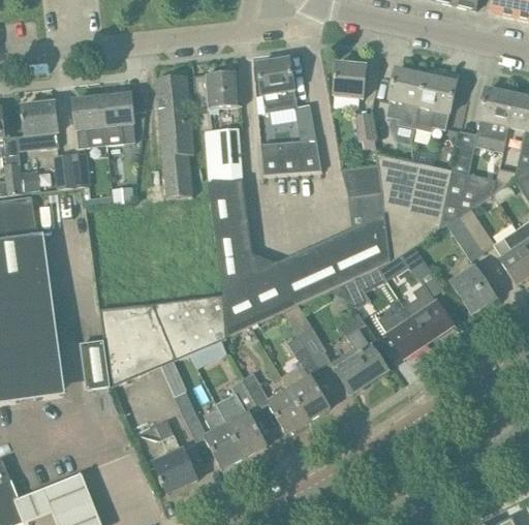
[(455,0),(454,4),(476,9),(478,0),(455,0)]
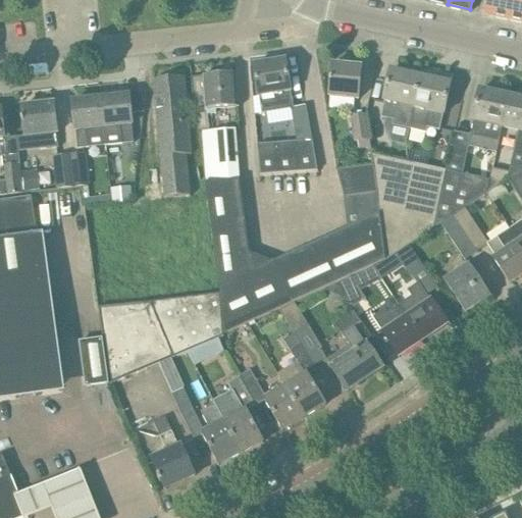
[(485,0),(483,12),(509,17),(511,0),(485,0)]
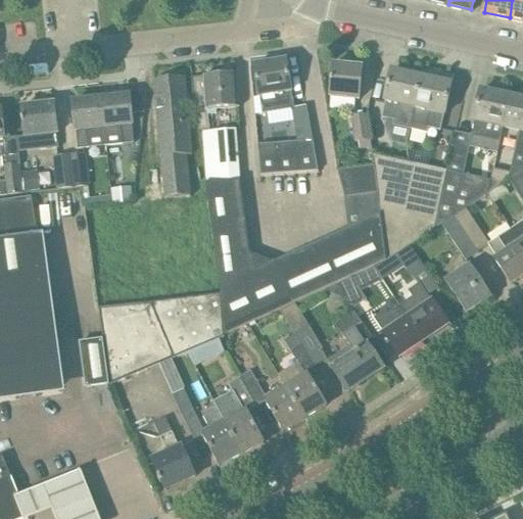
[(512,0),(510,17),(522,19),(522,0),(512,0)]
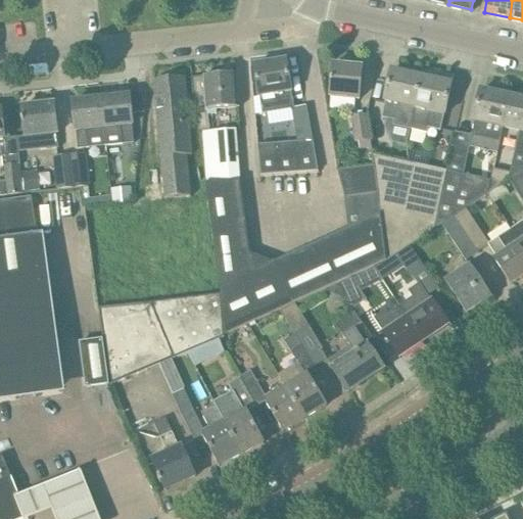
[(294,105),(286,57),(254,63),(262,110),(294,105)]
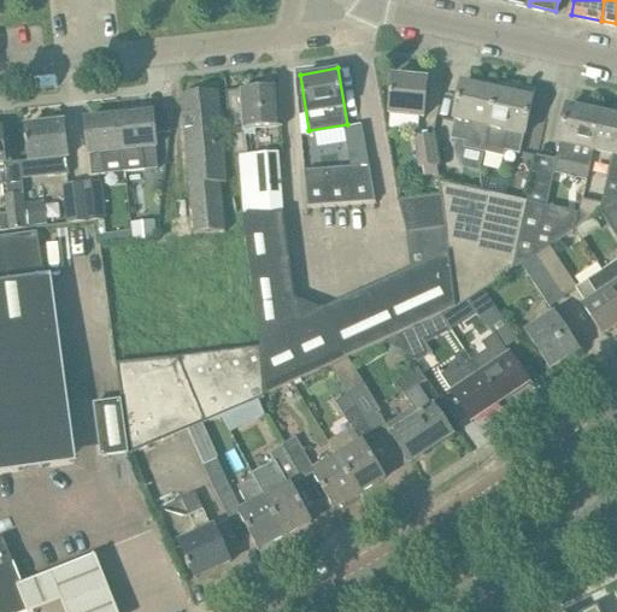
[(427,77),(393,74),(389,110),(424,113),(427,77)]
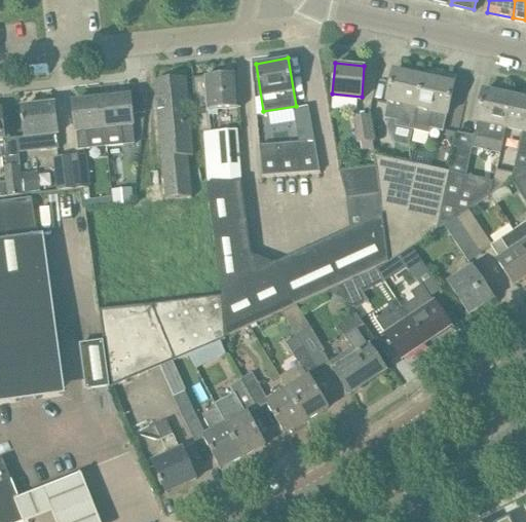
[(389,88),(383,115),(398,118),(397,123),(412,126),(417,106),(418,98),(423,75),(393,68),(389,88)]
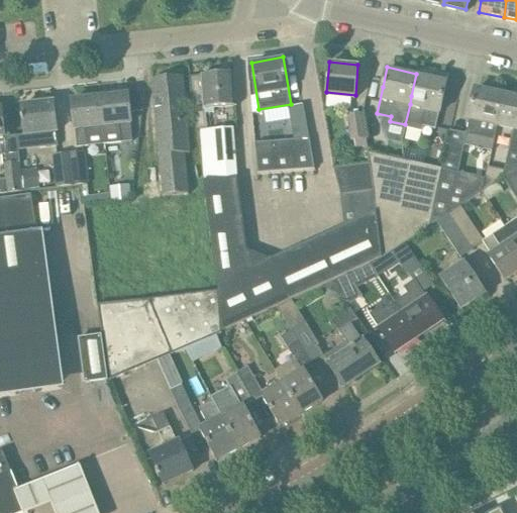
[(190,74),(195,117),(206,116),(205,105),(236,103),(235,90),(234,70),(190,74)]
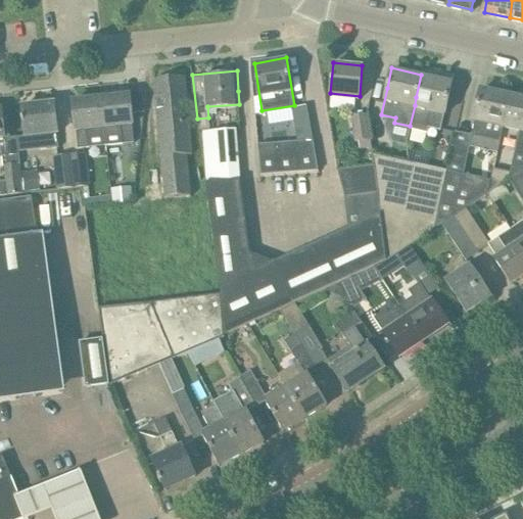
[(191,152),(185,75),(153,78),(161,170),(148,172),(150,196),(190,193),(186,152),(191,152)]
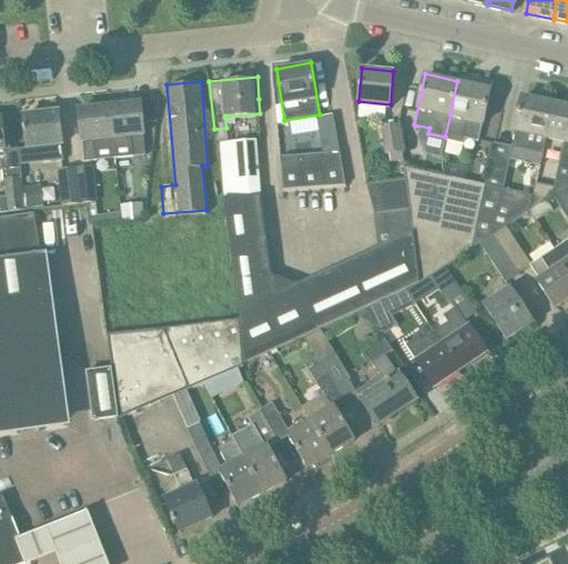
[(450,114),(445,137),(464,141),(465,136),(479,139),(485,110),(490,88),(457,81),(452,106),(450,112),(450,114)]
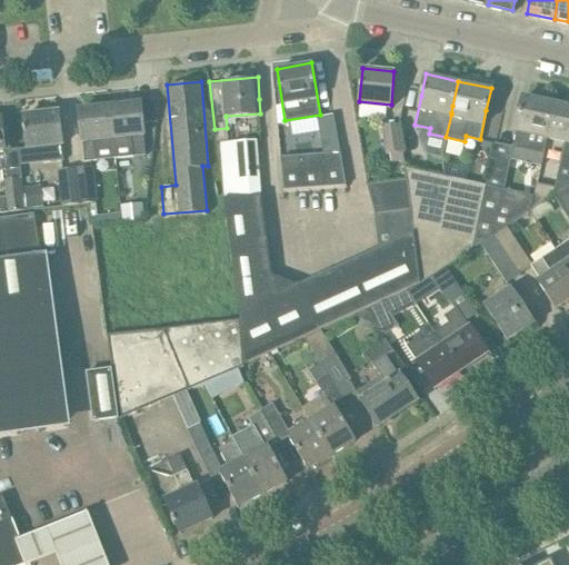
[(546,136),(550,117),(553,102),(523,96),(512,145),(496,141),(487,182),(503,186),(510,157),(540,164),(546,136)]
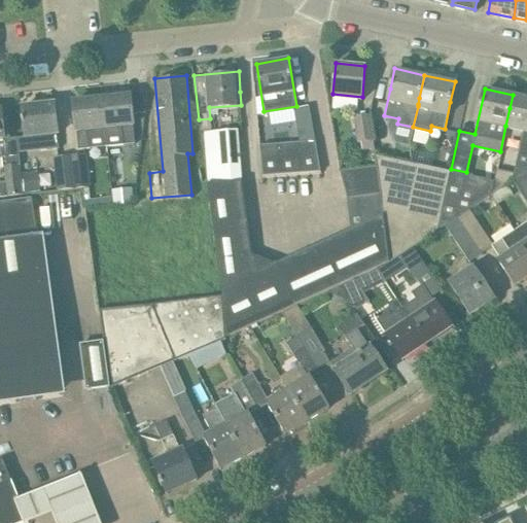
[(131,94),(102,97),(104,126),(120,124),(123,142),(135,140),(131,94)]
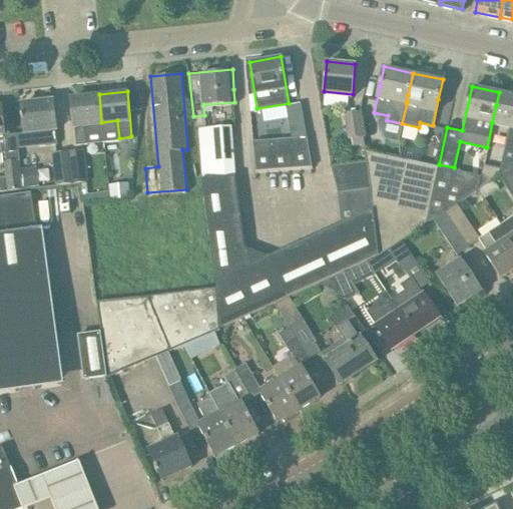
[(512,94),(499,92),(496,105),(492,122),(508,125),(499,165),(484,162),(481,173),(478,187),(500,174),(501,174),(512,166),(512,165),(512,94)]
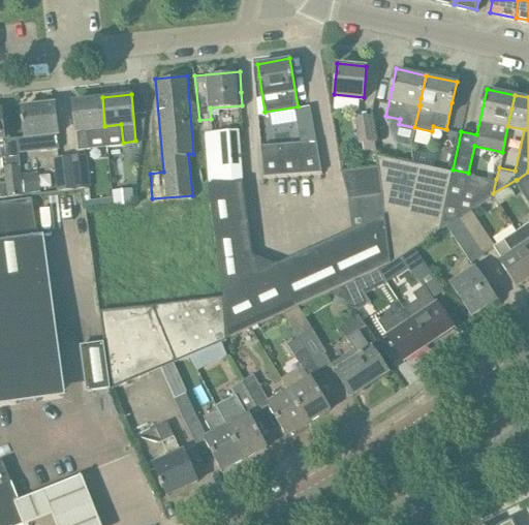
[(88,127),(104,126),(102,97),(73,100),(79,148),(90,147),(88,127)]
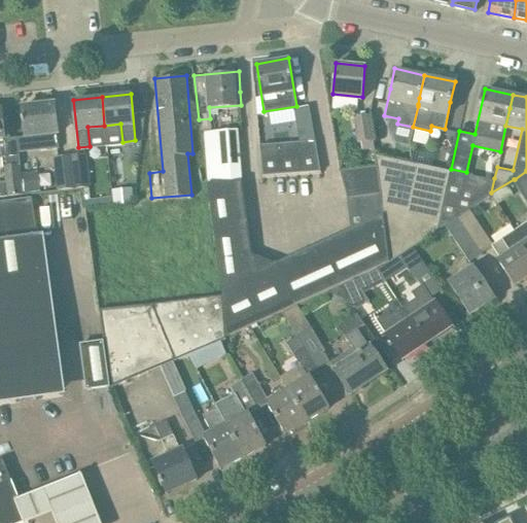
[(60,146),(55,102),(22,105),(26,135),(39,134),(40,148),(60,146)]
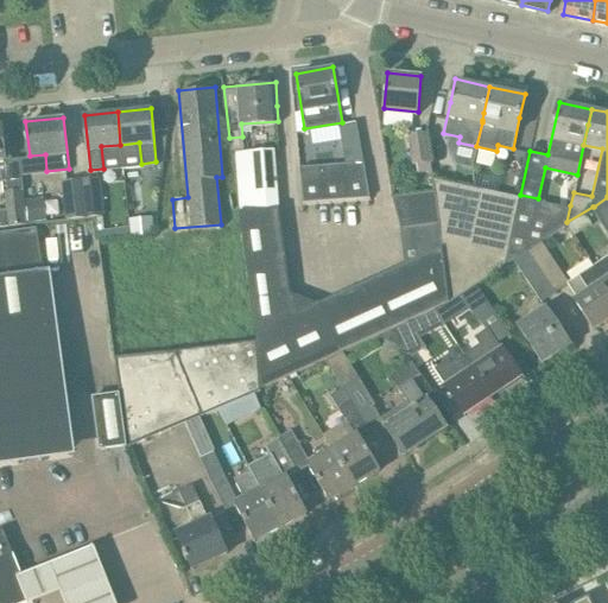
[(0,183),(7,183),(8,189),(17,188),(10,138),(4,138),(1,125),(0,124),(0,183)]
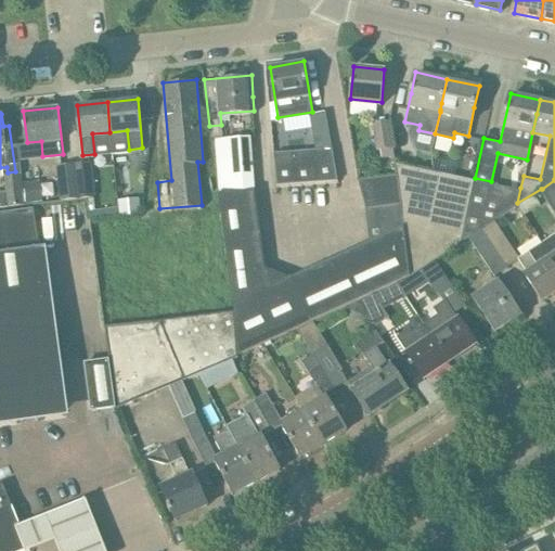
[(389,118),(372,120),(376,146),(394,144),(389,118)]
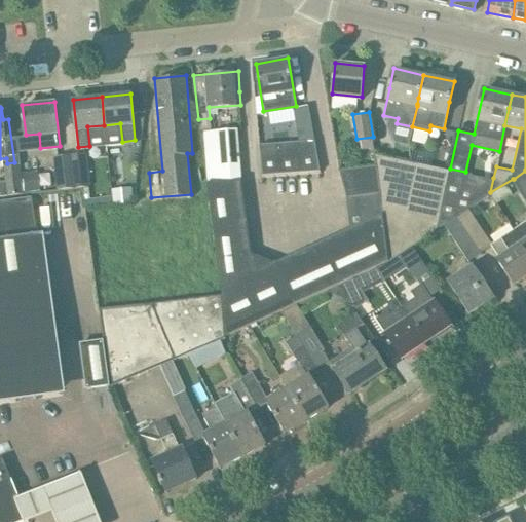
[(210,118),(198,119),(200,131),(207,180),(241,178),(237,127),(211,129),(210,118)]
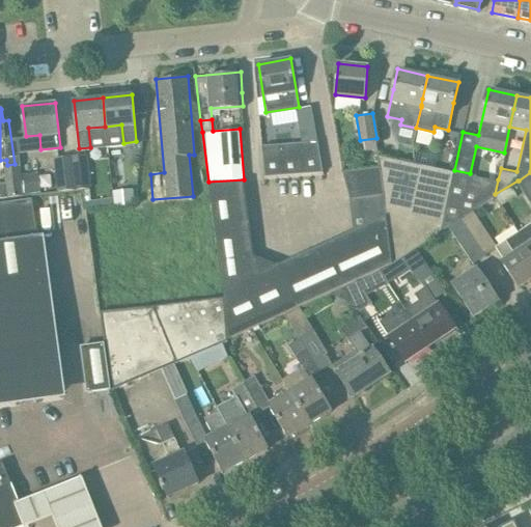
[(324,170),(317,140),(261,144),(263,165),(264,175),(324,170)]
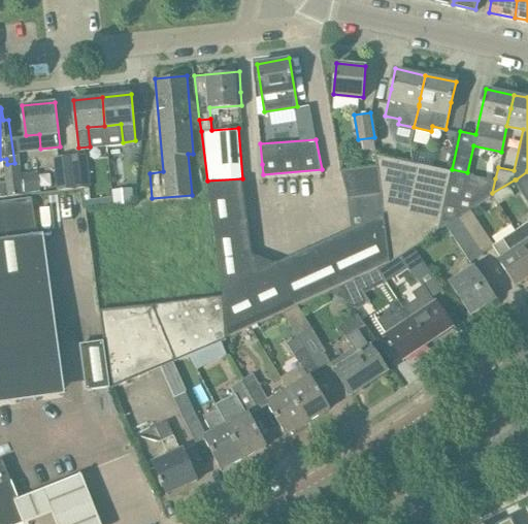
[(70,154),(74,186),(83,185),(83,186),(89,186),(85,153),(70,154)]
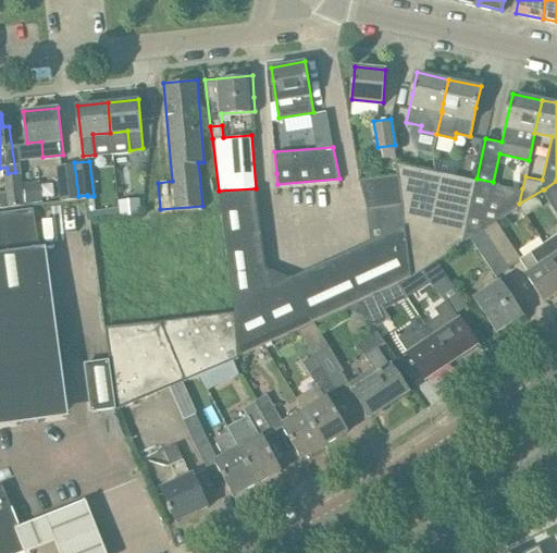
[(397,174),(401,211),(404,212),(431,218),(443,171),(397,161),(399,174),(397,174)]
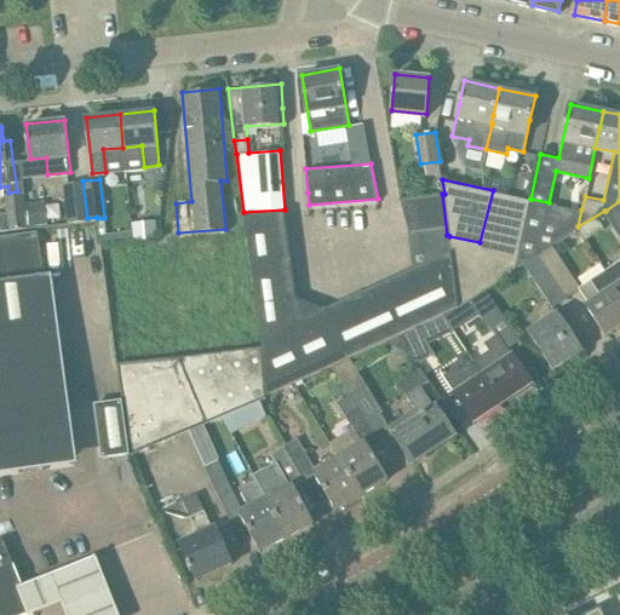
[(64,183),(68,220),(87,218),(82,180),(64,183)]
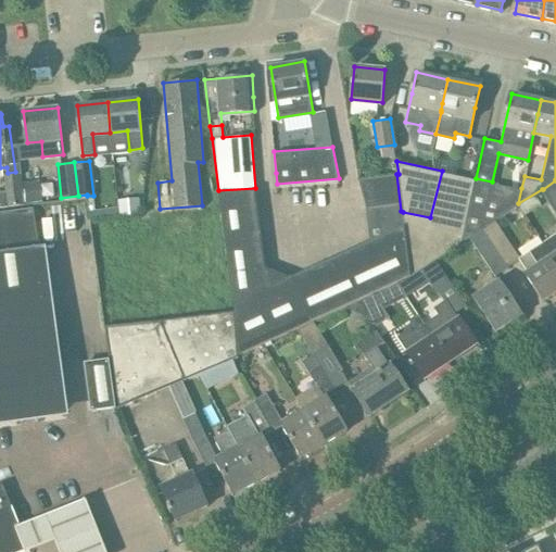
[(9,204),(26,202),(22,171),(15,172),(8,173),(4,173),(7,188),(9,204)]
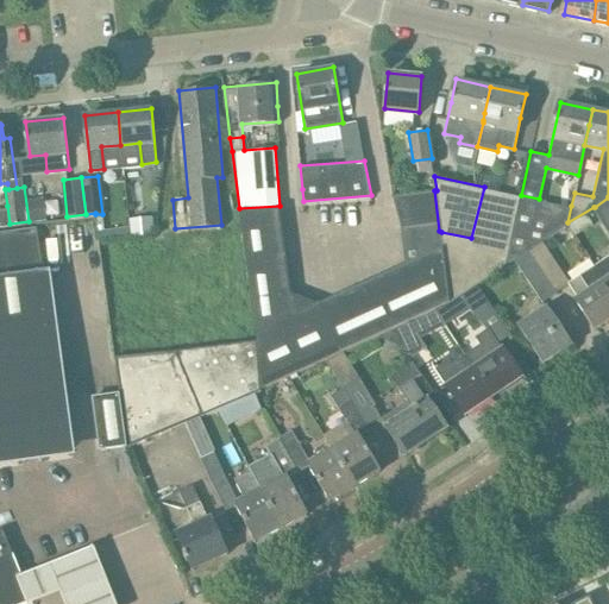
[(506,263),(521,195),(484,187),(471,238),(441,232),(451,300),(506,263)]
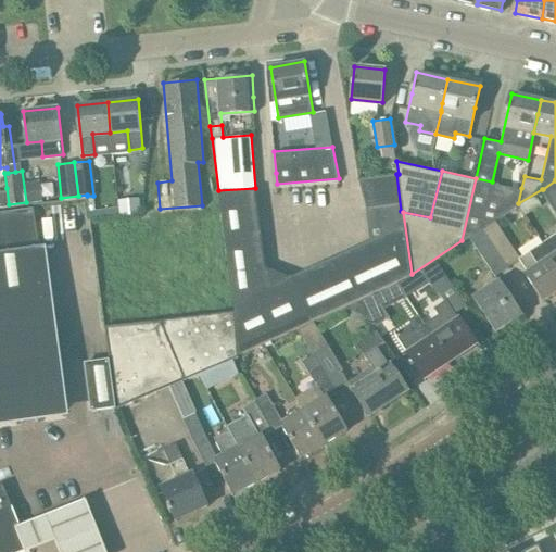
[(369,238),(403,223),(401,211),(396,174),(358,178),(366,208),(369,238)]
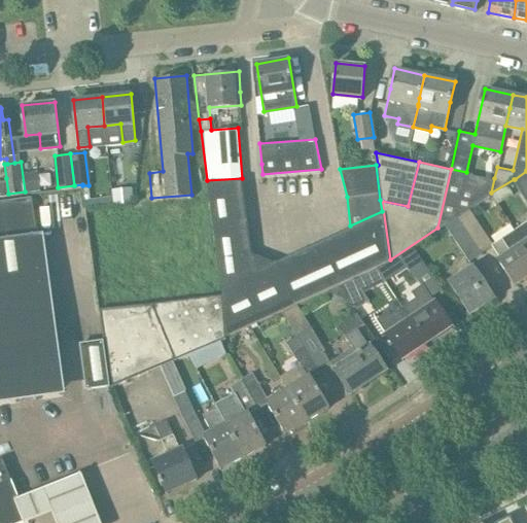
[(37,169),(23,170),(25,190),(39,188),(37,169)]
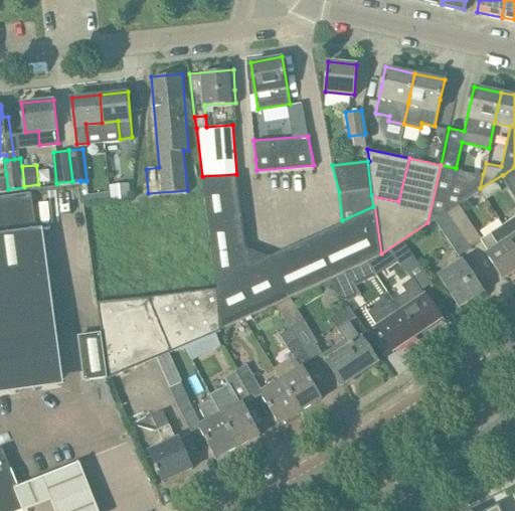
[(483,174),(456,168),(441,165),(427,222),(435,217),(436,218),(447,211),(448,211),(447,210),(480,188),(483,174)]
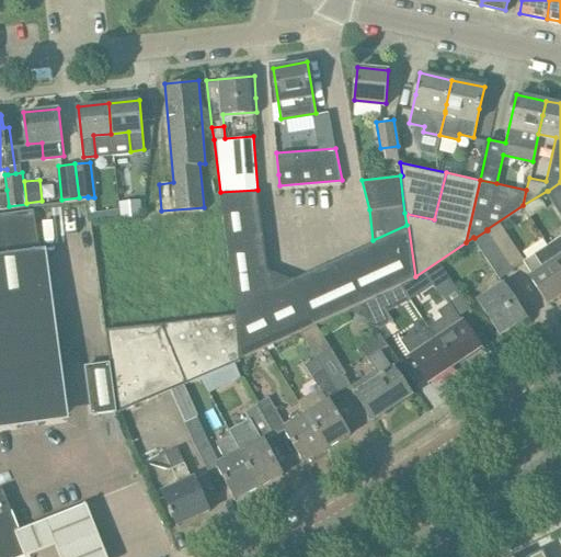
[(560,209),(560,184),(560,182),(548,191),(560,209)]
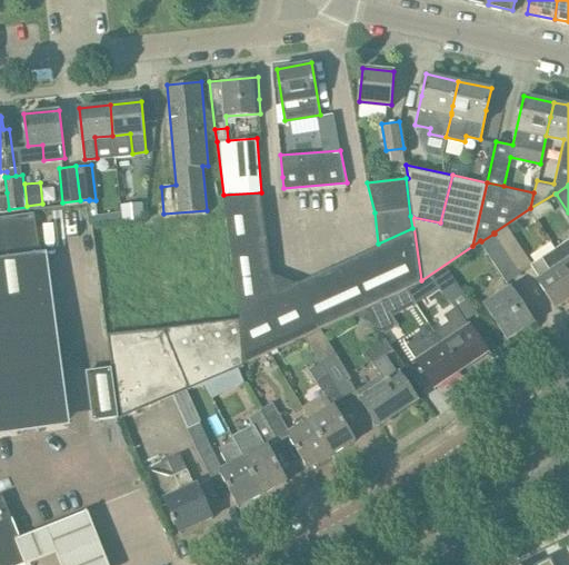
[(261,192),(223,195),(240,317),(239,317),(245,360),(419,280),(412,228),(378,244),(378,246),(297,284),(271,273),(261,192)]
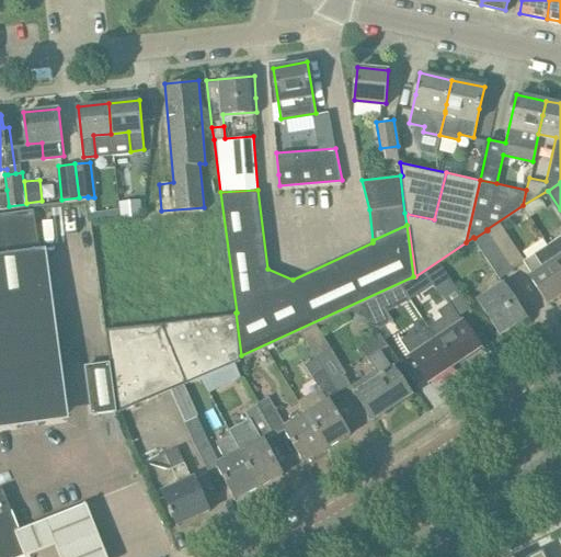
[(119,206),(118,206),(119,216),(141,213),(142,211),(140,196),(118,200),(119,206)]
